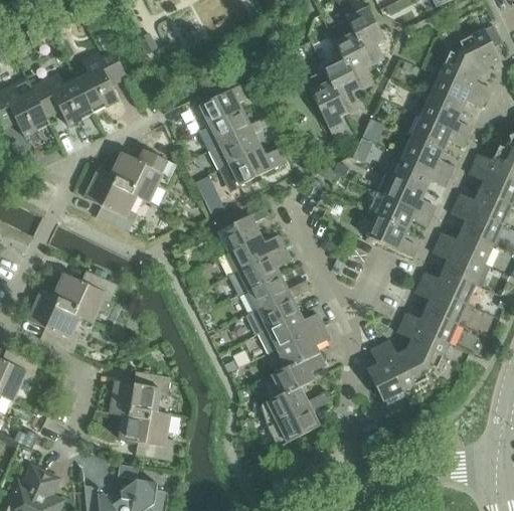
[(396,1),(387,6),(391,14),(400,9),(396,1)]
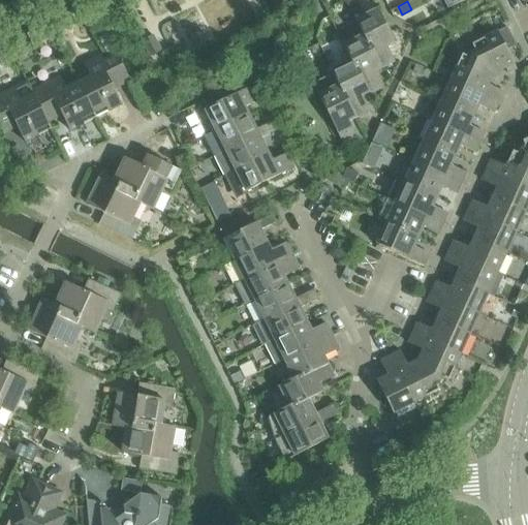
[(355,17),(363,32),(379,65),(394,59),(386,43),(394,39),(378,6),(355,17)]
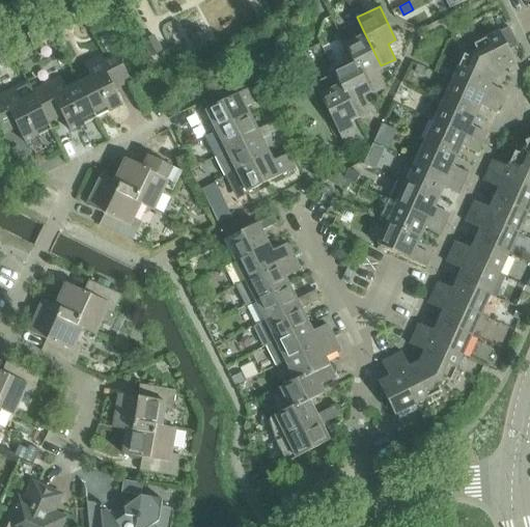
[(49,21),(43,24),(49,37),(56,33),(50,22),(49,21)]
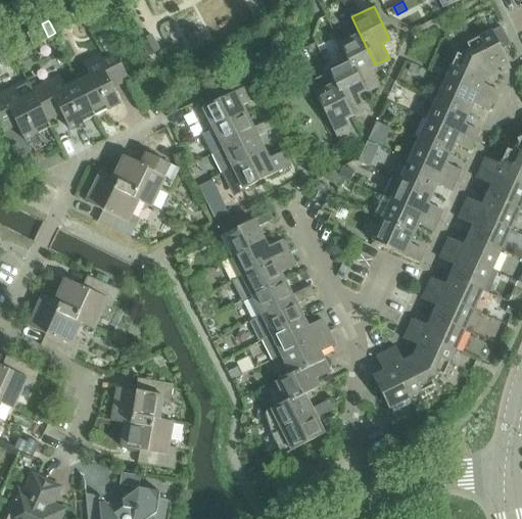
[(468,47),(465,50),(486,71),(500,64),(503,69),(511,65),(501,46),(510,42),(502,25),(466,43),(468,47)]
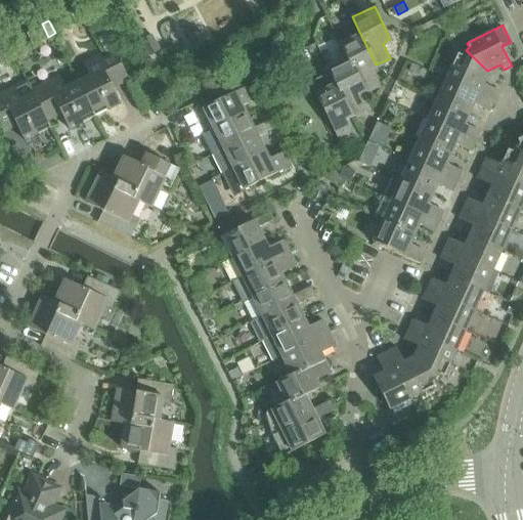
[(107,50),(116,45),(107,31),(99,35),(107,50)]
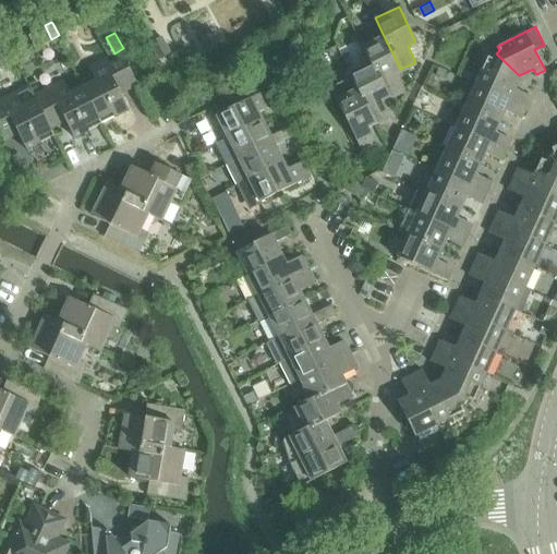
[(395,72),(400,69),(383,34),(362,44),(370,60),(387,95),(402,87),(395,72)]
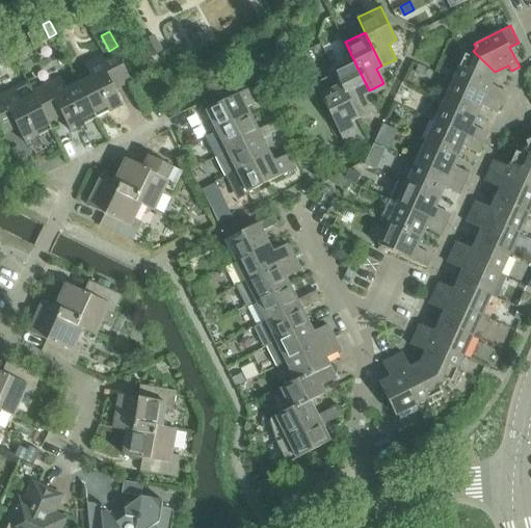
[(163,49),(155,33),(144,38),(152,54),(163,49)]
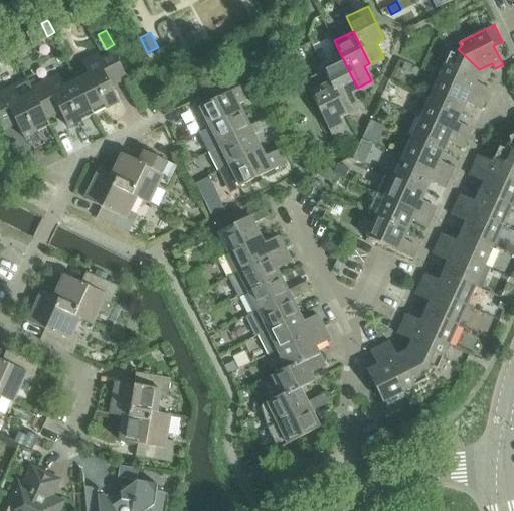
[(451,51),(440,76),(486,98),(490,88),(475,80),(479,69),(458,49),(454,53),(451,51)]
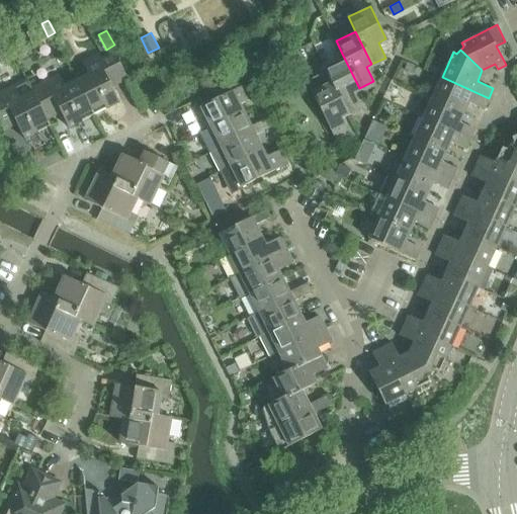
[(90,72),(77,78),(94,112),(119,100),(111,84),(127,76),(115,51),(101,57),(99,53),(84,60),(90,72)]
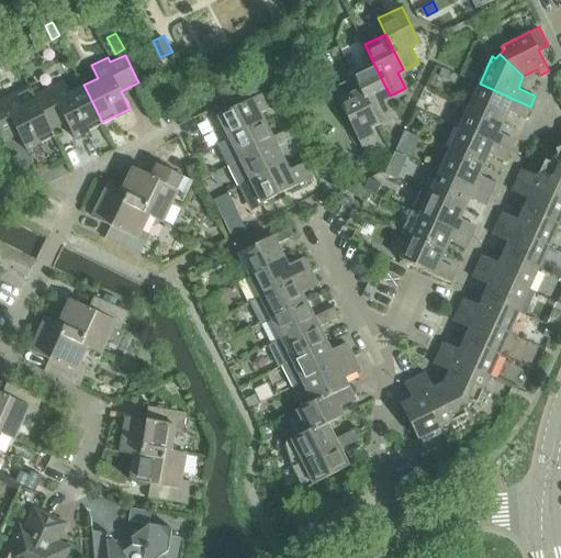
[(384,98),(390,96),(372,60),(351,71),(359,87),(377,123),(392,115),(384,98)]
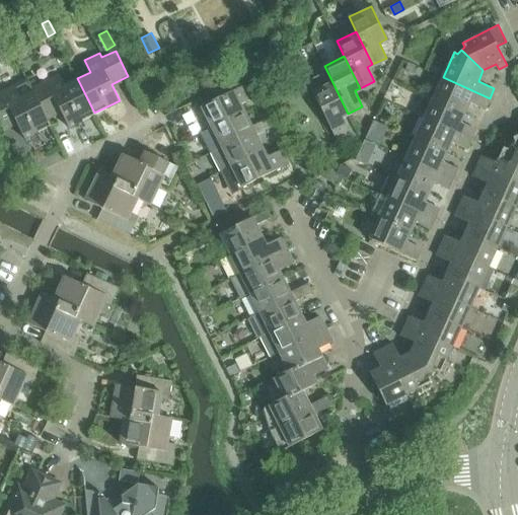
[(432,60),(429,66),(434,68),(437,62),(432,60)]
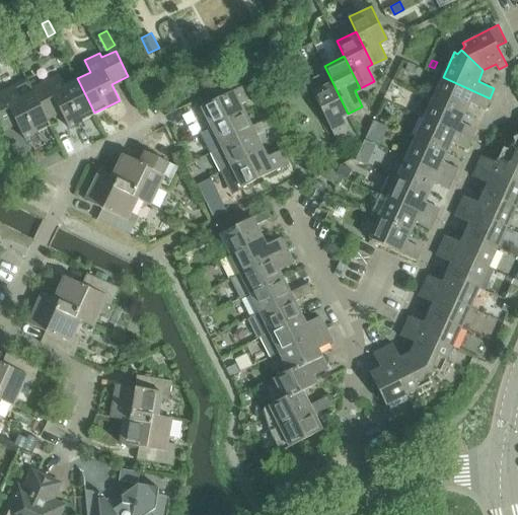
[(410,62),(408,68),(414,71),(417,65),(415,64),(410,62)]
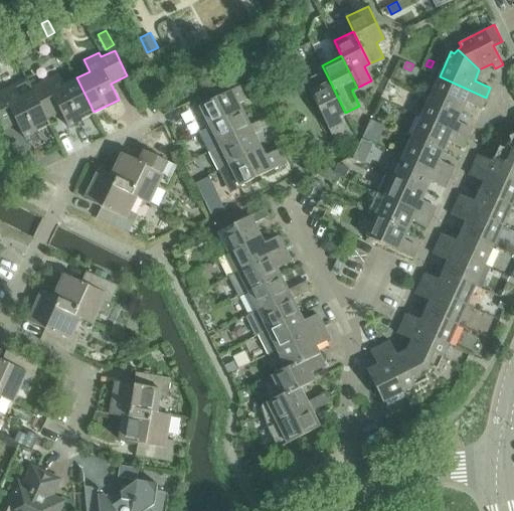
[(30,86),(31,88),(44,112),(59,105),(68,125),(94,112),(76,77),(63,84),(57,72),(30,86)]
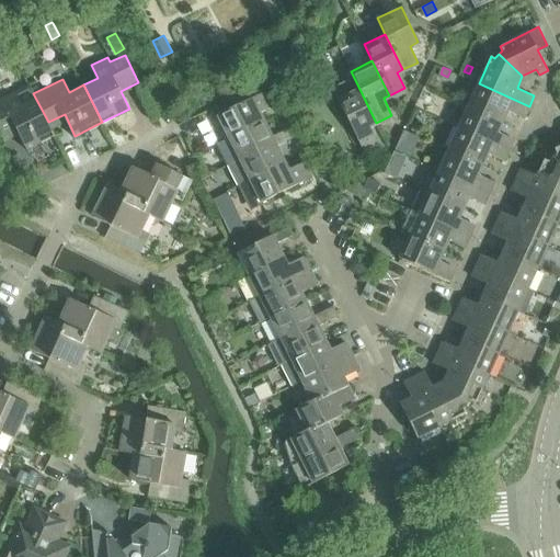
[(524,117),(529,106),(479,83),(469,105),(504,121),(509,111),(524,117)]
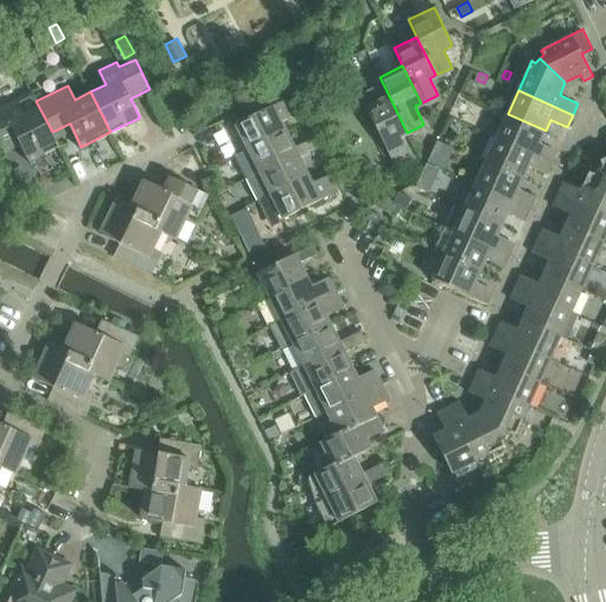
[(401,135),(407,133),(388,94),(365,106),(393,160),(409,152),(401,135)]
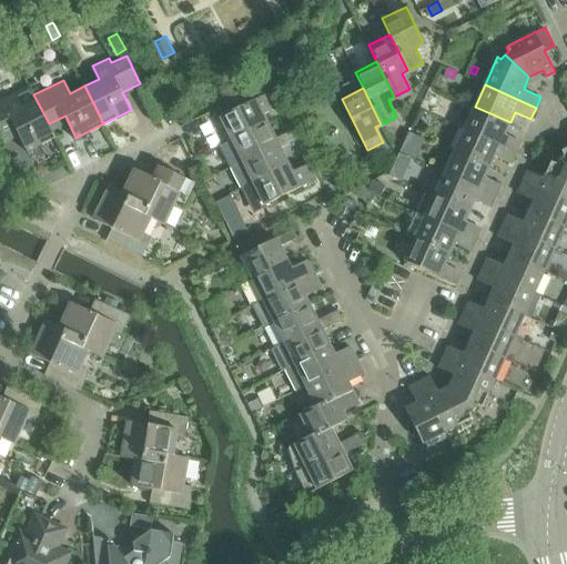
[(220,116),(232,138),(266,120),(263,113),(279,104),(271,90),(220,116)]
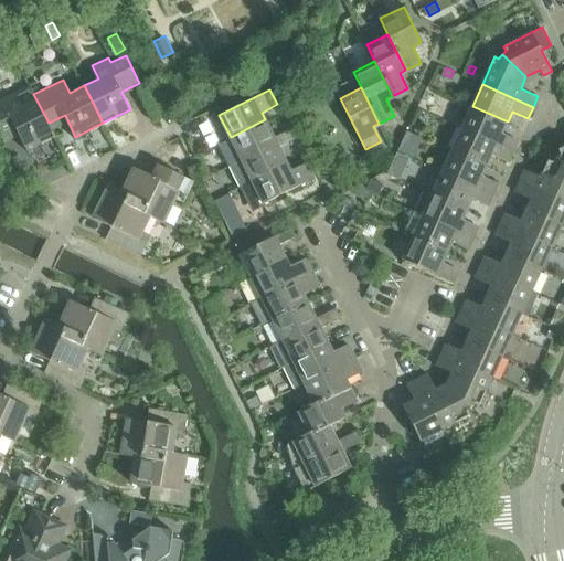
[(49,123),(34,96),(20,103),(14,92),(0,98),(0,133),(3,139),(19,131),(27,149),(54,136),(49,123)]
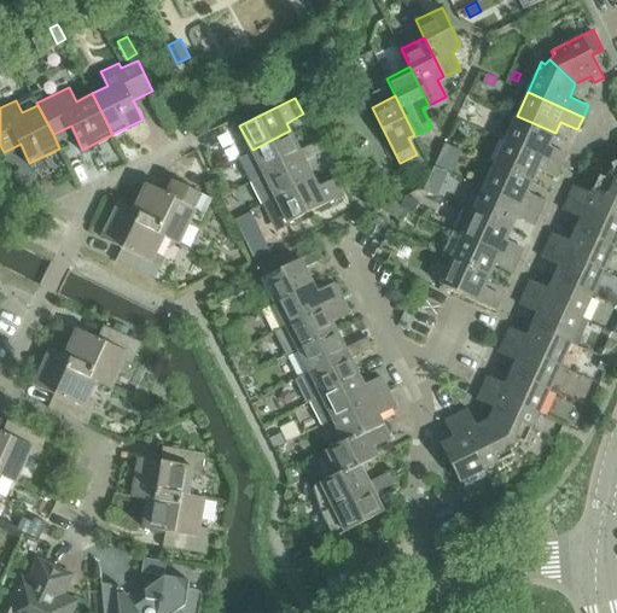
[(549,145),(556,133),(517,116),(506,139),(562,164),(566,152),(549,145)]
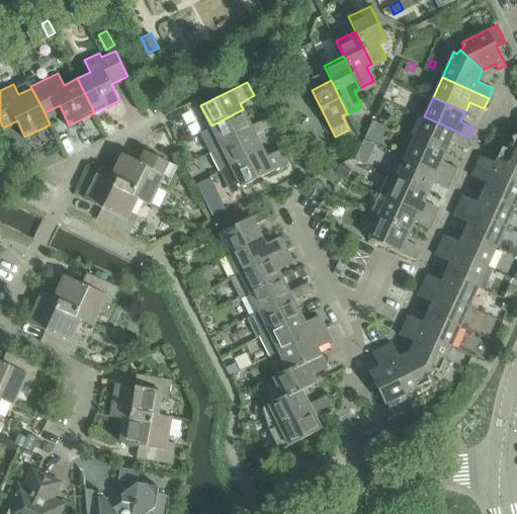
[(211,125),(199,131),(210,151),(222,146),(221,145),(253,129),(251,124),(243,109),(211,125)]
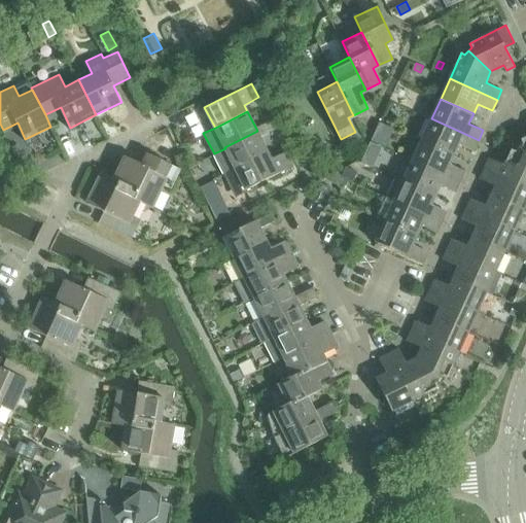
[(274,117),(265,121),(269,131),(278,126),(274,117)]
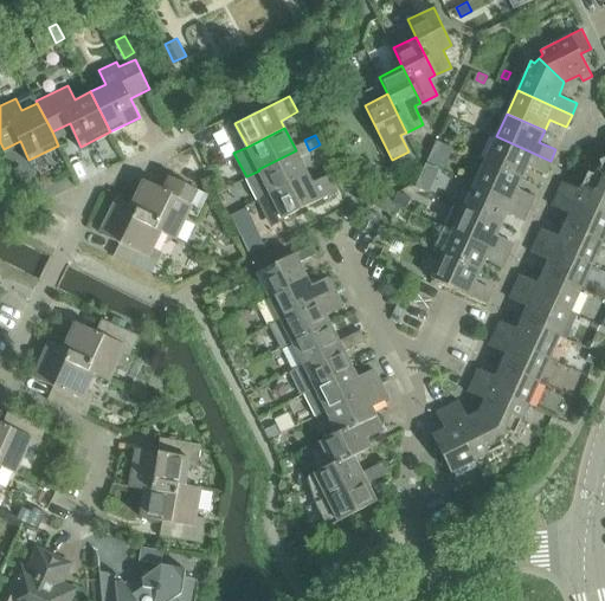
[(545,173),(551,161),(496,136),(486,160),(523,176),(528,166),(545,173)]
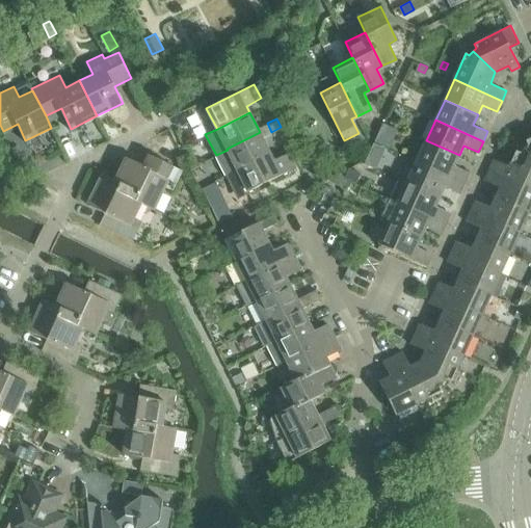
[(228,150),(216,155),(216,156),(217,156),(228,175),(229,174),(270,153),(262,136),(271,132),(267,123),(258,128),(260,132),(227,149),(228,150)]
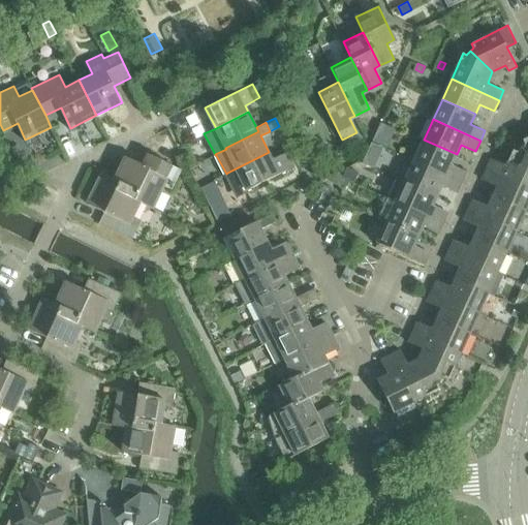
[(452,163),(457,154),(424,140),(414,159),(462,181),(466,171),(452,163)]
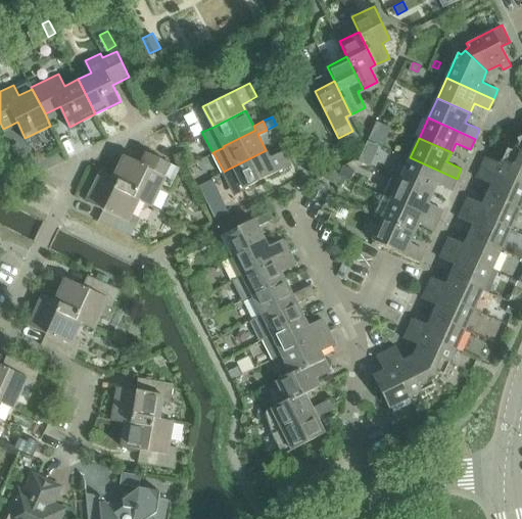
[(368,139),(365,146),(376,151),(379,144),(368,139)]
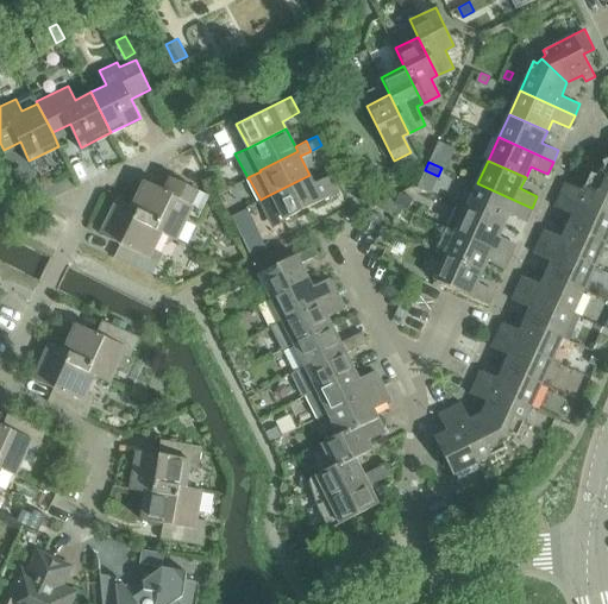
[(565,180),(561,192),(607,212),(607,177),(600,170),(596,174),(590,172),(584,186),(565,180)]
